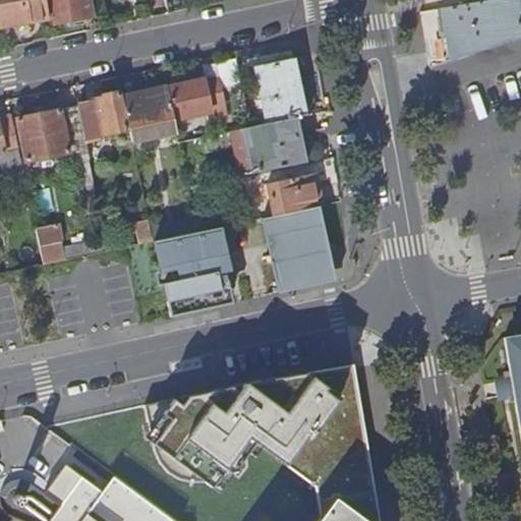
[(0,0),(0,29),(1,29),(51,20),(47,0),(0,0)]
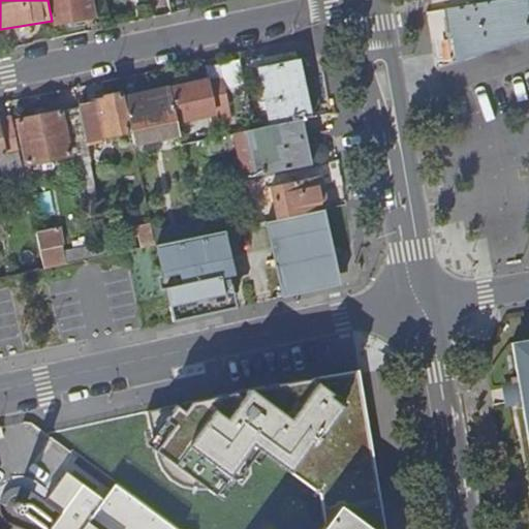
[(48,0),(52,21),(53,26),(96,19),(93,0),(48,0)]
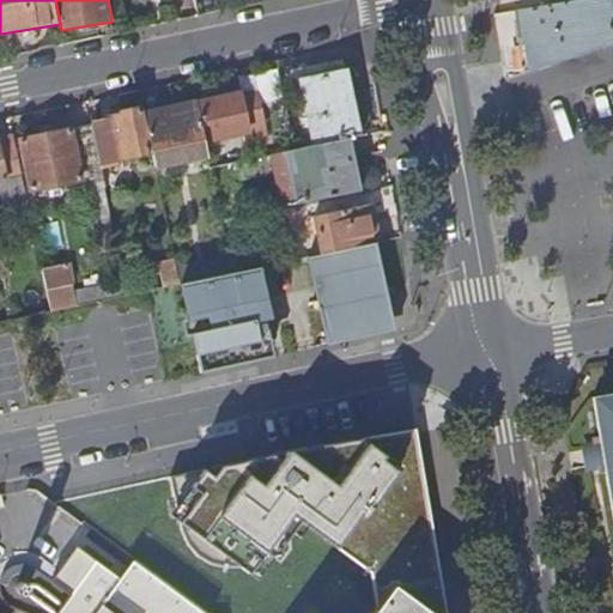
[(529,71),(612,43),(612,12),(611,0),(577,0),(563,2),(519,11),(529,71)]
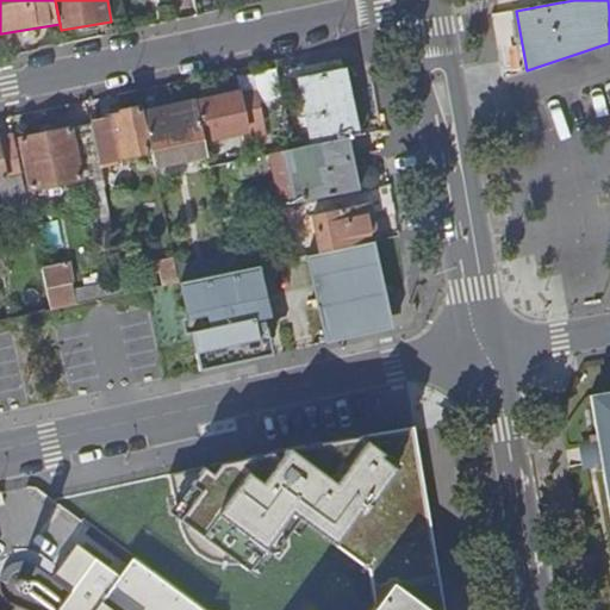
[(347,139),(360,136),(347,73),(300,83),(313,147),(347,139)]
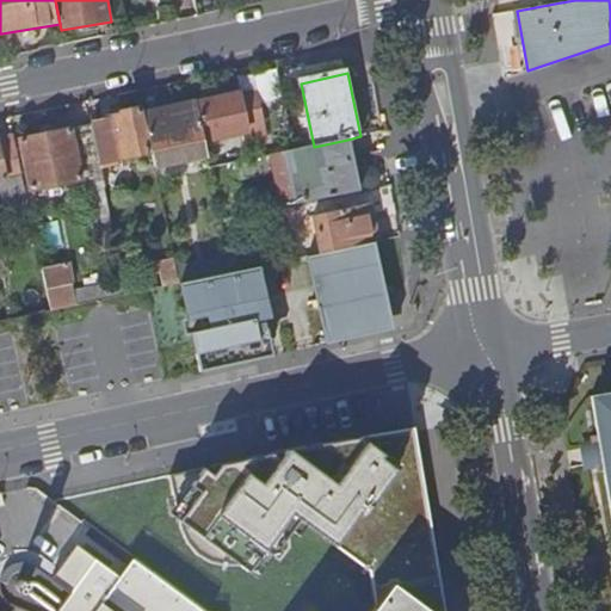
[(198,105),(207,143),(266,131),(259,96),(241,99),(229,102),(228,99),(198,105)]
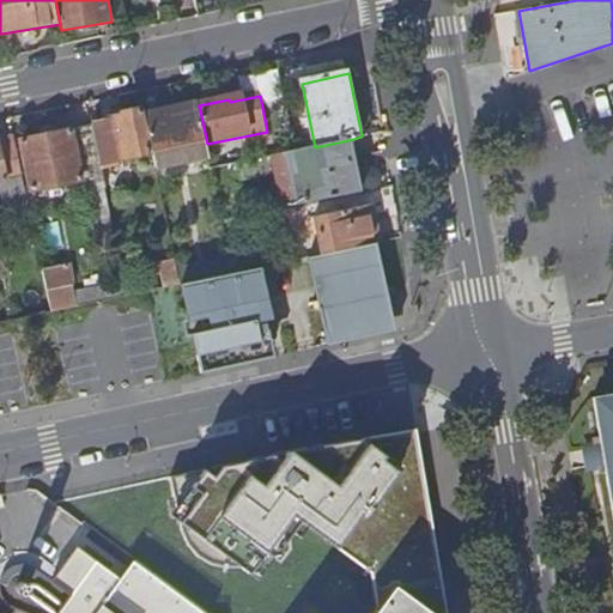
[(210,157),(207,144),(199,105),(147,116),(155,153),(158,168),(210,157)]
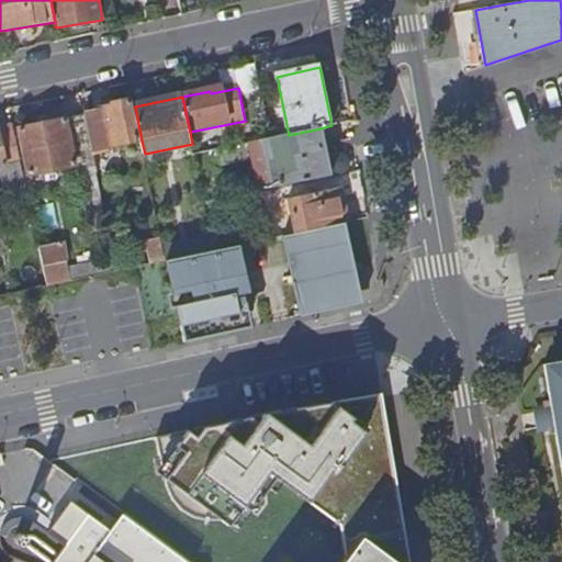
[(110,147),(142,141),(135,107),(134,101),(113,105),(113,108),(101,110),(101,111),(85,115),(86,116),(93,149),(110,145),(110,147)]
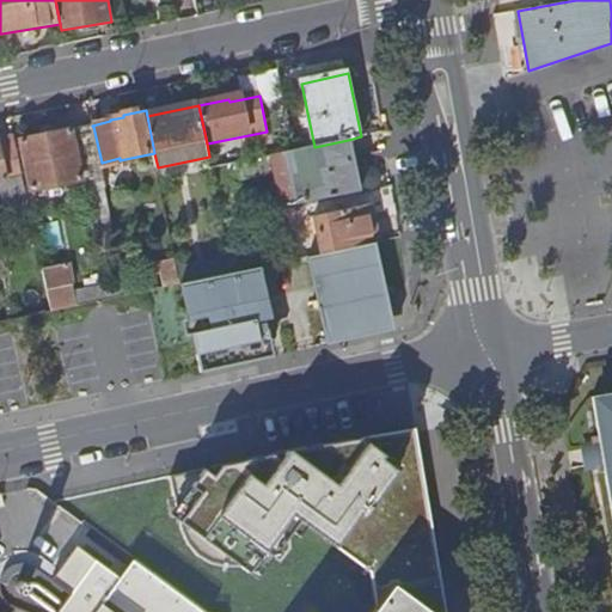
[(79,166),(102,163),(93,127),(23,142),(34,191),(83,181),(79,166)]
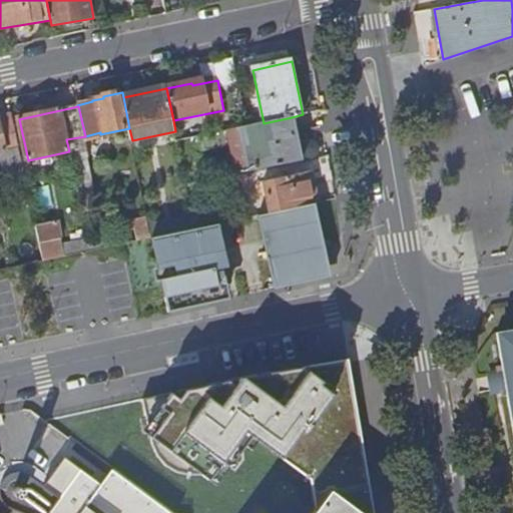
[(6,177),(24,173),(12,115),(0,117),(0,152),(0,153),(6,177)]
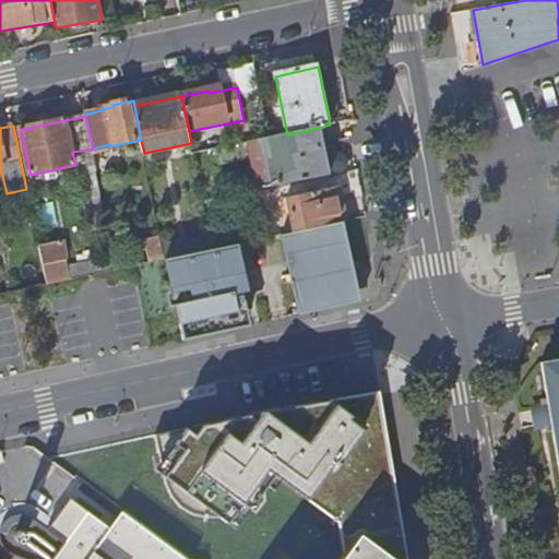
[(280,186),(328,176),(318,128),(287,134),(272,138),(269,138),(280,186)]
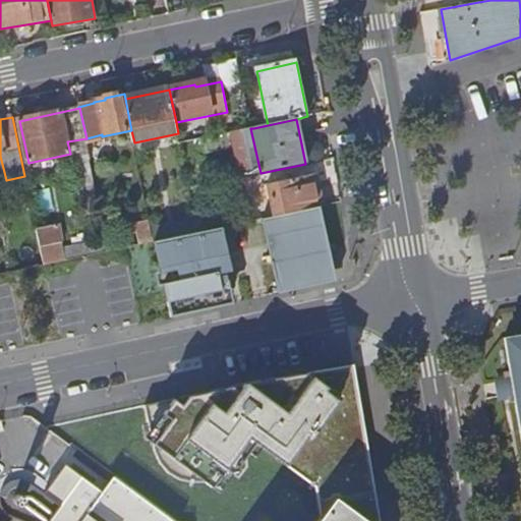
[(276,218),(325,207),(316,174),(269,185),(276,218)]
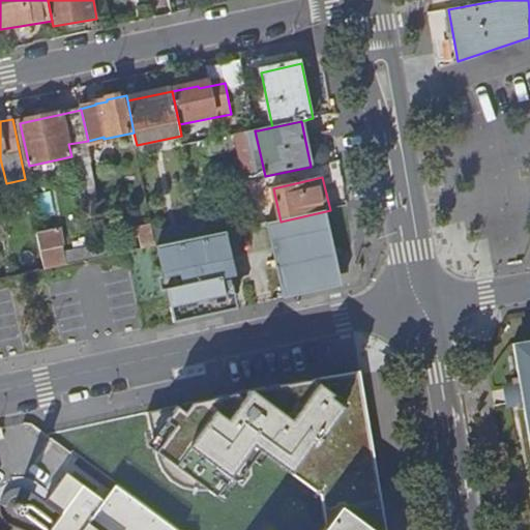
[(283,297),(343,285),(330,210),(281,222),(266,225),(283,297)]
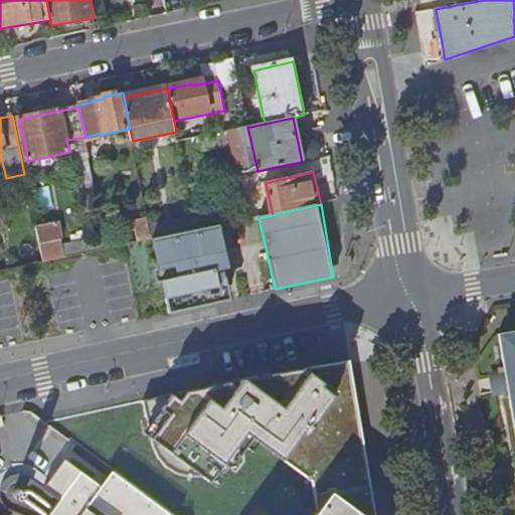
[(223,211),(194,218),(197,231),(226,224),(223,211)]
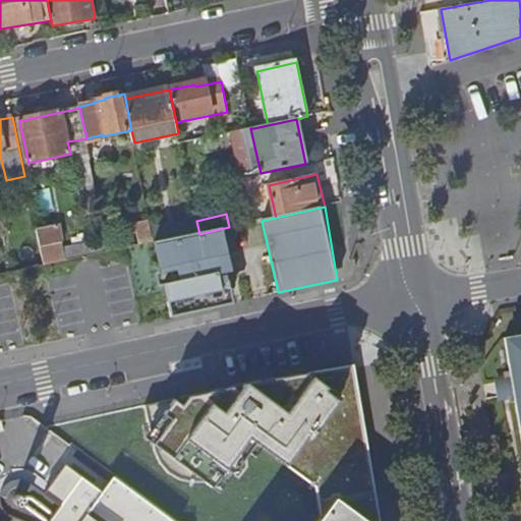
[(142,246),(155,243),(151,222),(137,224),(142,246)]
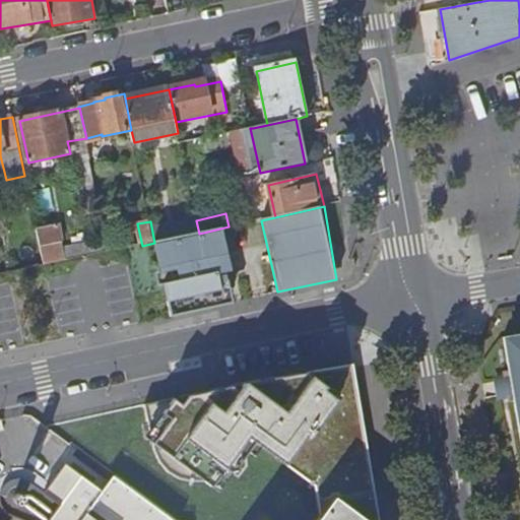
[(45,266),(79,259),(77,248),(53,253),(51,245),(62,243),(58,225),(37,231),(45,266)]
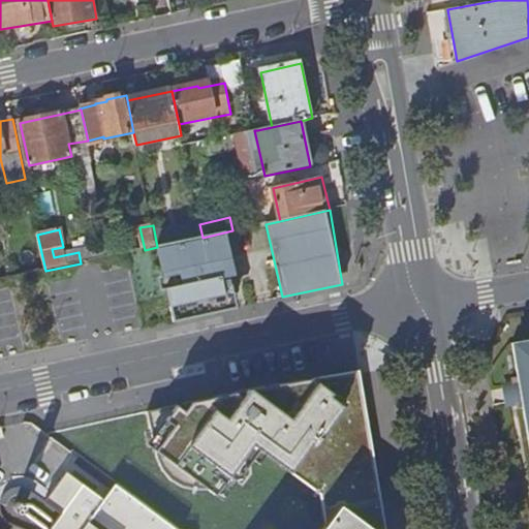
[(11,278),(19,277),(17,270),(10,271),(11,278)]
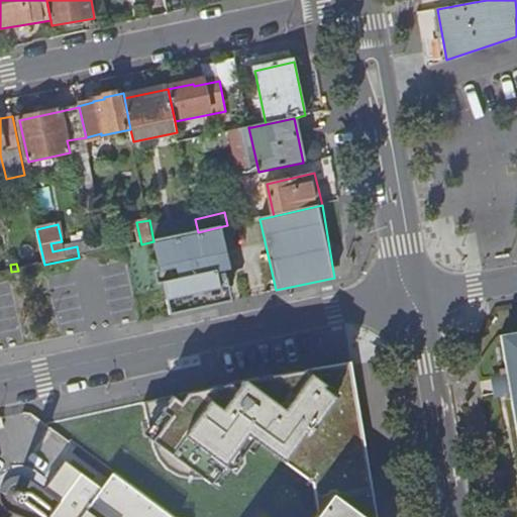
[(501,375),(505,397),(505,403),(512,402),(516,431),(516,334),(503,337),(507,370),(501,372),(501,375)]
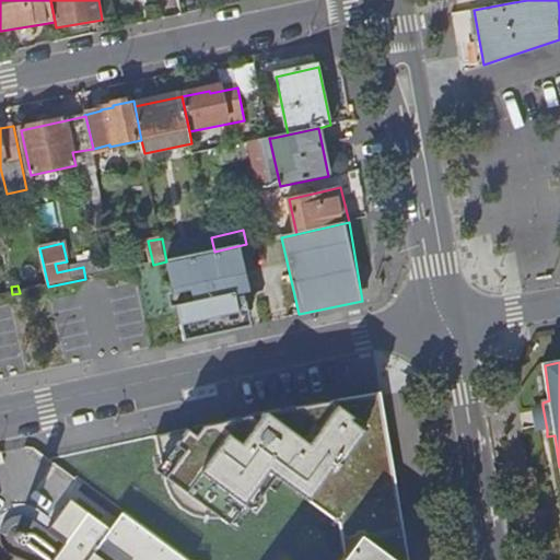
[(407,559),(380,393),(337,400),(272,411),(259,415),(201,427),(186,430),(155,436),(162,463),(165,480),(168,491),(172,497),(176,503),(183,510),(191,515),(206,518),(225,518),(234,527),(248,508),(275,471),(282,478),(310,498),(340,521),(346,558),(343,559),(407,559)]
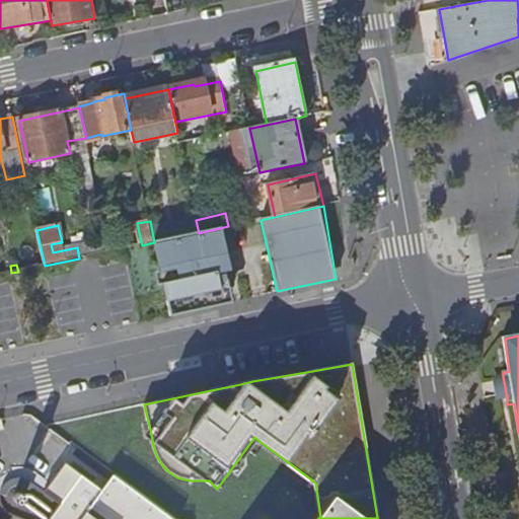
[(497,399),(507,398),(503,376),(493,378),(497,399)]
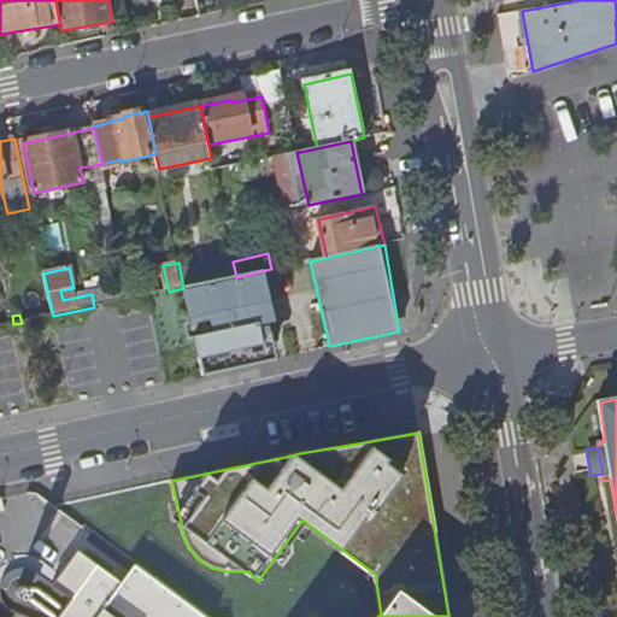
[(206,616),(135,563),(119,582),(80,553),(69,566),(87,580),(71,601),(53,588),(30,571),(23,570),(11,574),(5,580),(1,586),(1,594),(4,604),(11,613),(16,615),(19,616),(206,616)]
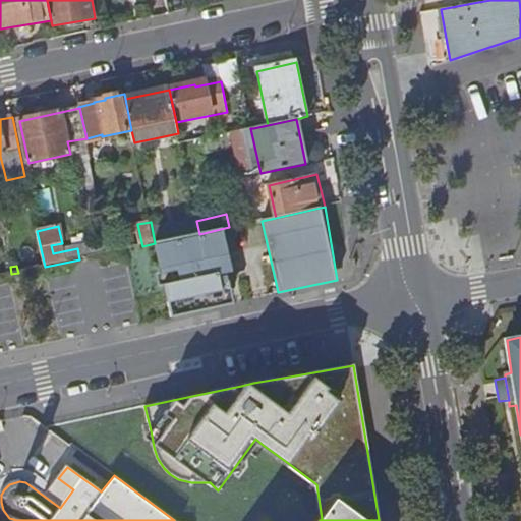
[(58,478),(45,497),(60,508),(73,489),(58,478)]
